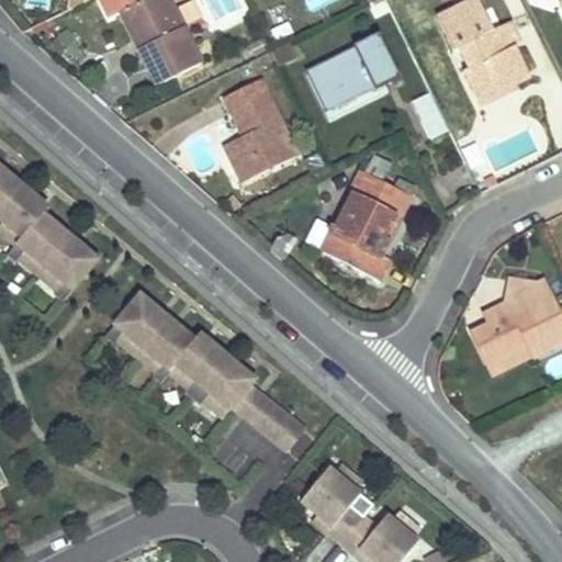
[(69,0),(69,11),(88,1),(88,0),(69,0)]
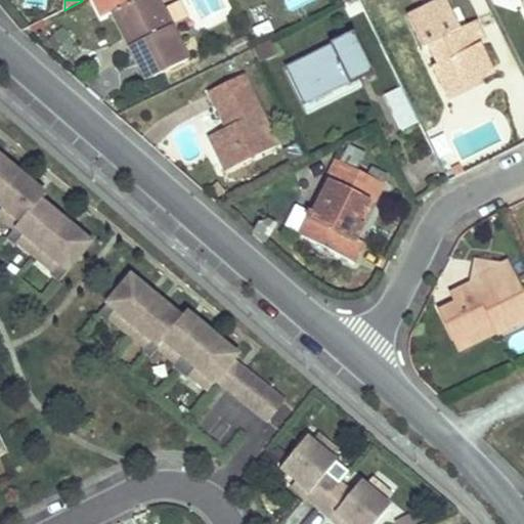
[(160,0),(138,0),(122,8),(139,44),(131,48),(147,83),(190,61),(160,0)]
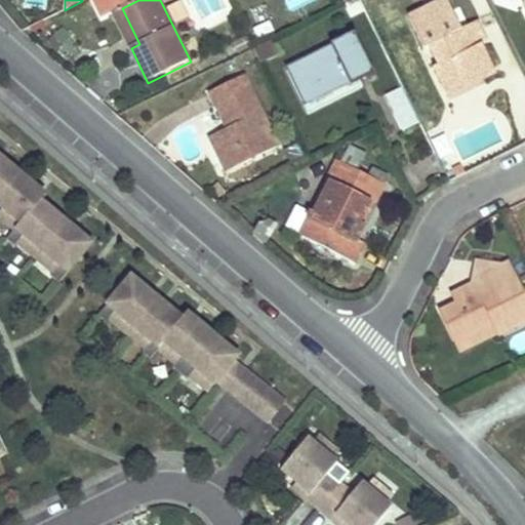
[(372,0),(379,12),(387,9),(382,0),(372,0)]
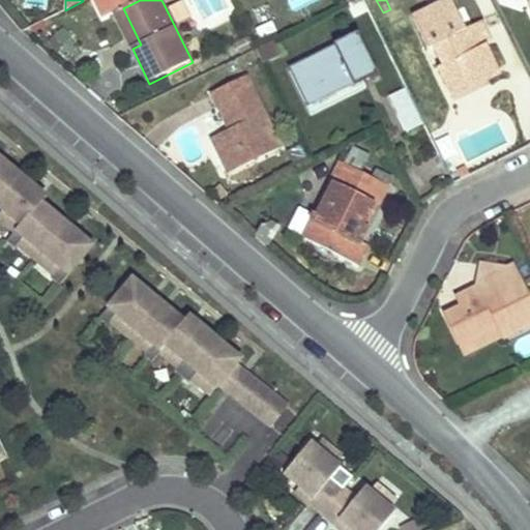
[(450,0),(413,19),(429,51),(434,49),(442,66),(438,69),(449,94),(484,76),(487,81),(502,72),(487,41),(482,35),(473,38),(469,28),(465,30),(450,0)]
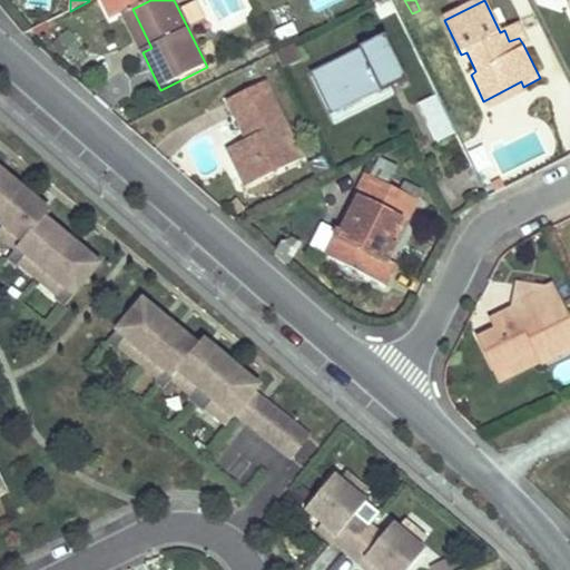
[(133,9),(124,13),(143,52),(151,48),(133,9)]
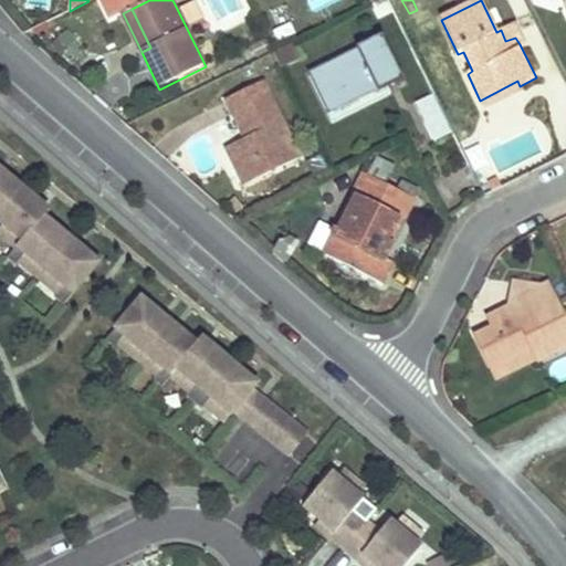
[(523,43),(513,23),(501,30),(505,41),(515,38),(520,44),(523,43)]
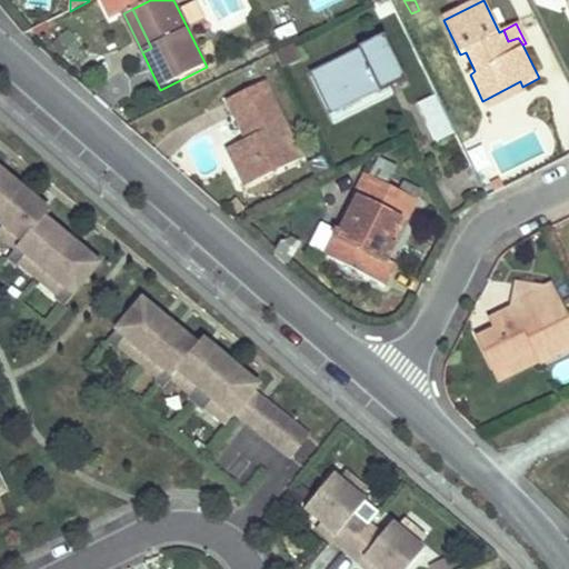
[(385,37),(311,73),(332,116),(362,100),(390,88),(392,95),(409,86),(385,37)]
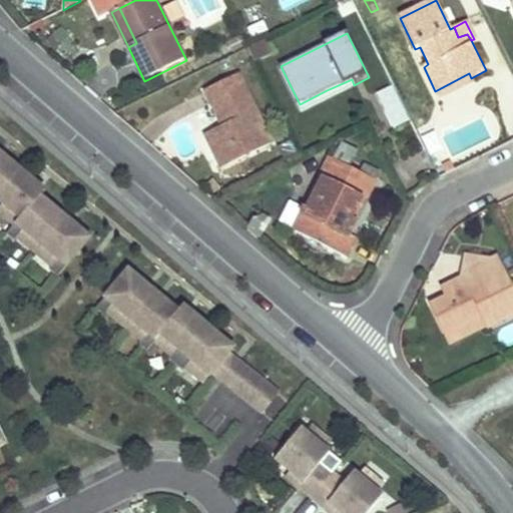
[(274,52),(268,38),(248,48),(255,62),(274,52)]
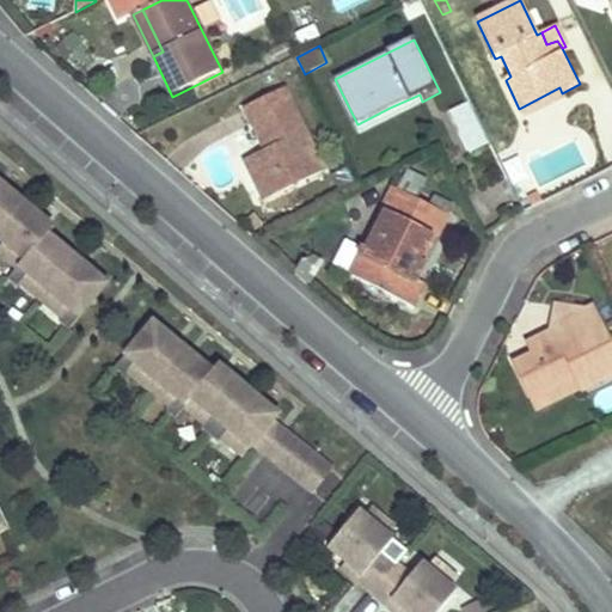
[(285,87),(243,108),(264,148),(244,159),(264,200),(324,170),(285,87)]
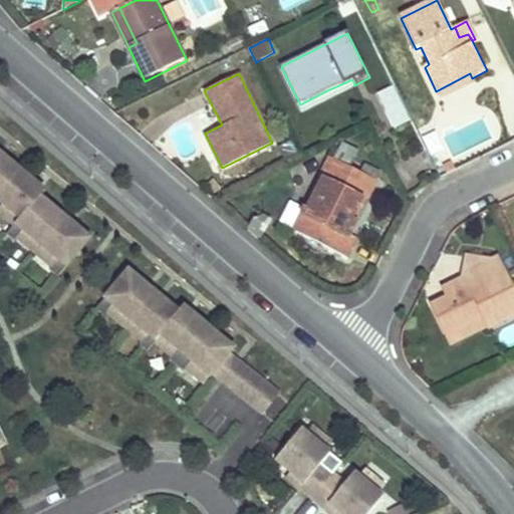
[(470,73),(436,91),(440,97),(474,81),(472,78),(470,73)]
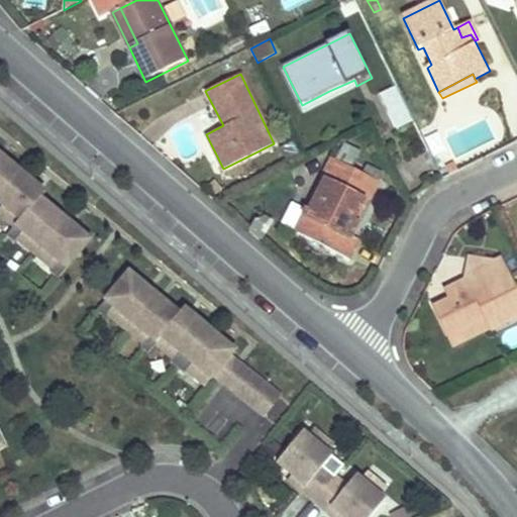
[(354,80),(329,91),(333,97),(356,86),(354,80)]
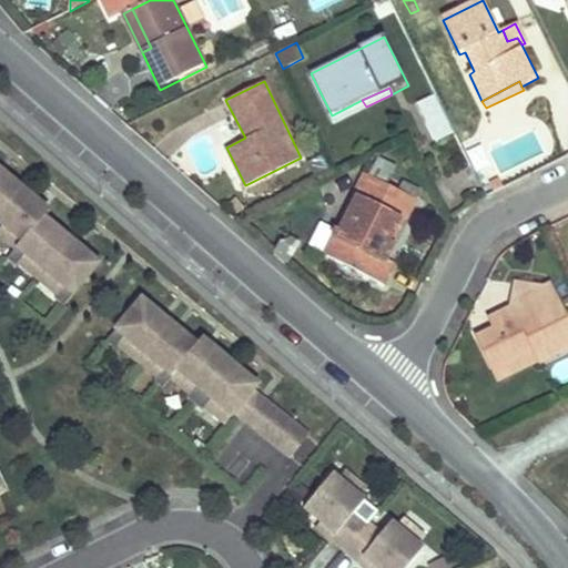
[(434,143),(452,137),(436,95),(418,102),(434,143)]
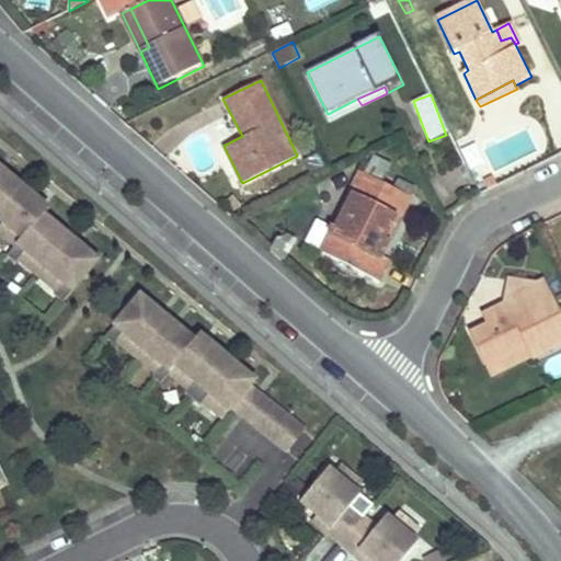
[(310,157),(319,174),(329,170),(320,152),(310,157)]
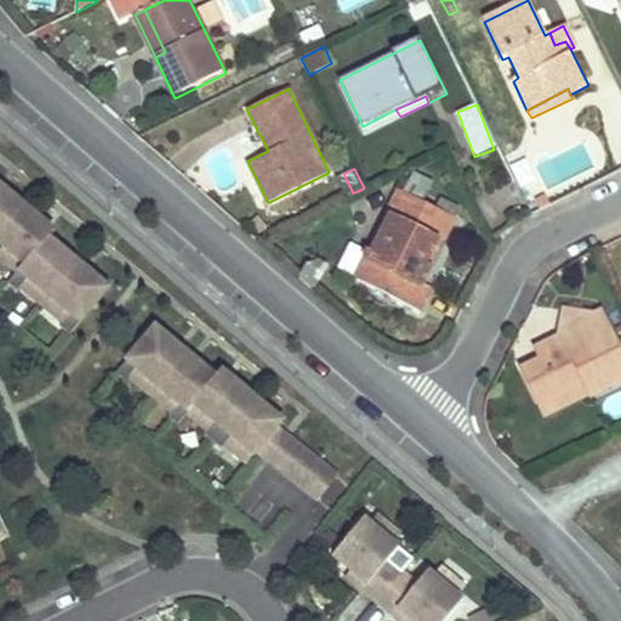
[(433,183),(412,174),(405,188),(425,198),(433,183)]
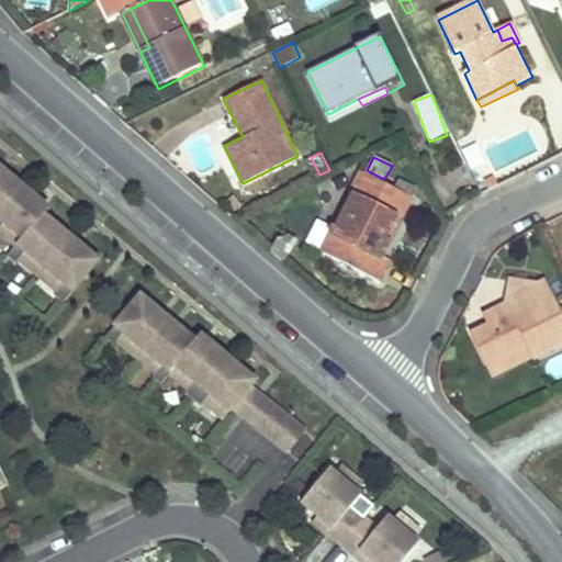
[(0,172),(0,225),(3,222),(21,237),(14,245),(7,255),(14,262),(18,258),(24,250),(64,283),(57,291),(54,294),(63,302),(98,260),(78,244),(75,248),(57,233),(60,229),(43,214),(45,212),(35,204),(38,200),(2,170),(0,172)]
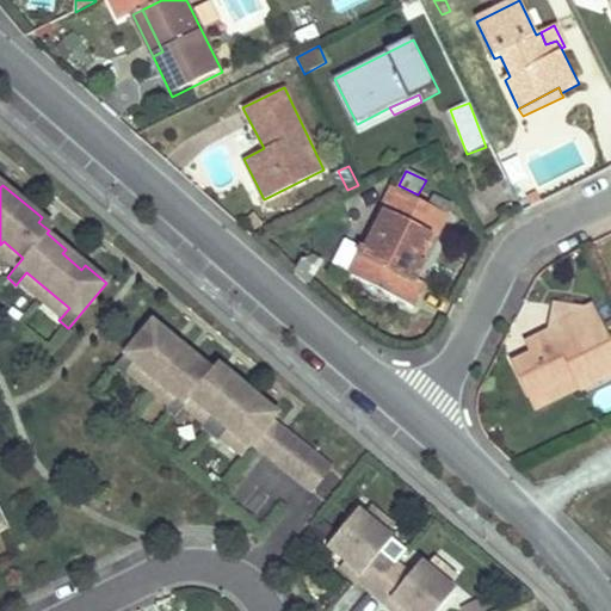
[(362,247),(350,275),(414,304),(426,281),(417,277),(424,264),(419,260),(432,234),(437,238),(449,214),(396,189),(366,250),(362,247)]
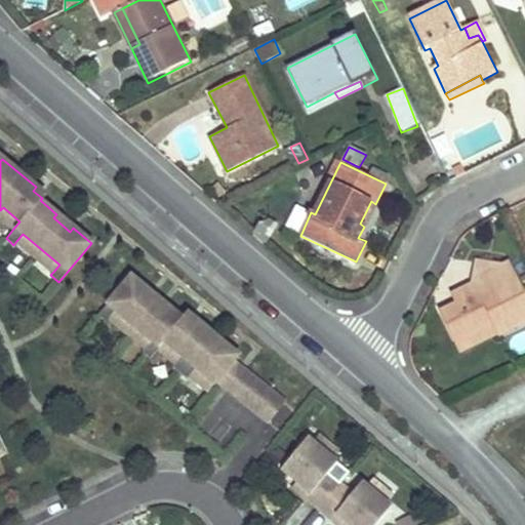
[(461,163),(447,170),(451,179),(466,172),(461,163)]
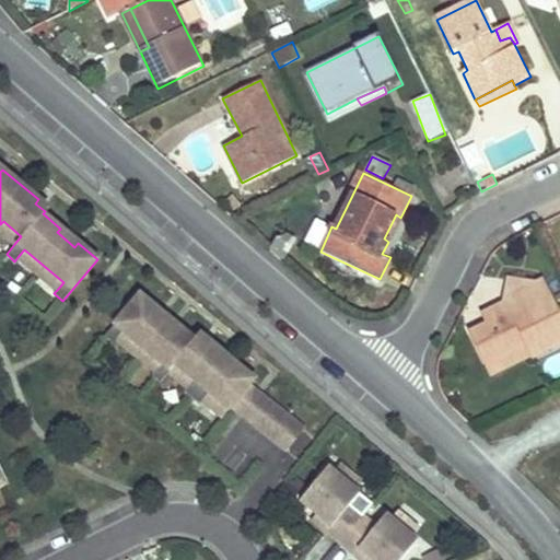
[(232,196),(218,206),(229,212),(240,205),(232,196)]
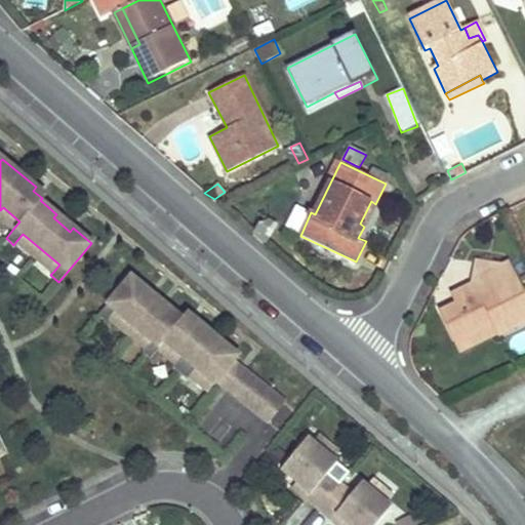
[(45,194),(36,187),(33,191),(42,198),(45,194)]
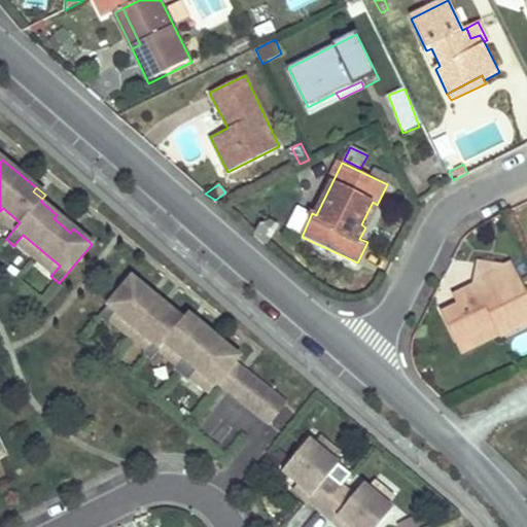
[(377,205),(373,202),(361,224),(365,227),(377,205)]
